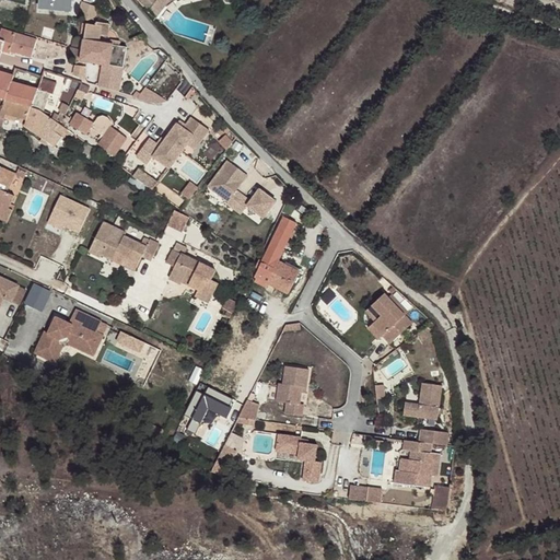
[(39,0),(39,8),(70,11),(70,0),(39,0)]
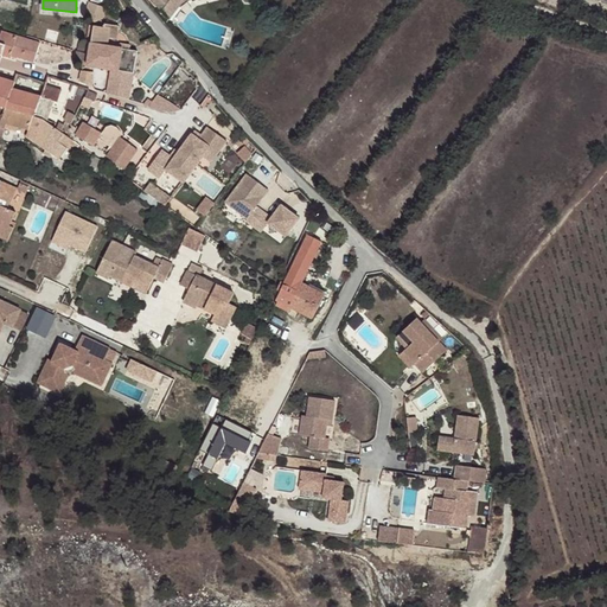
[(172,0),(178,6),(184,0),(151,0),(152,1),(163,10),(171,0),(172,0)]
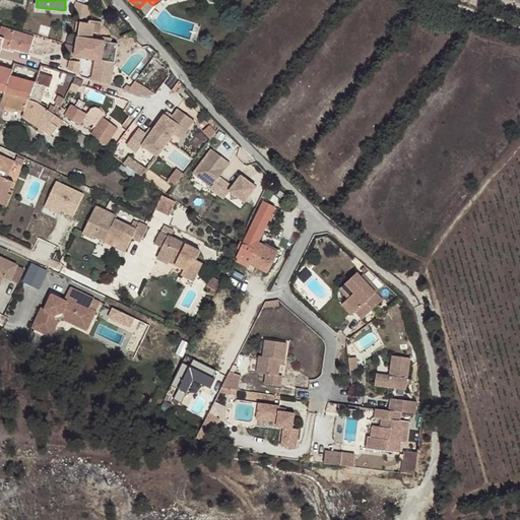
[(146,0),(138,10),(145,15),(152,5),(147,0),(146,0)]
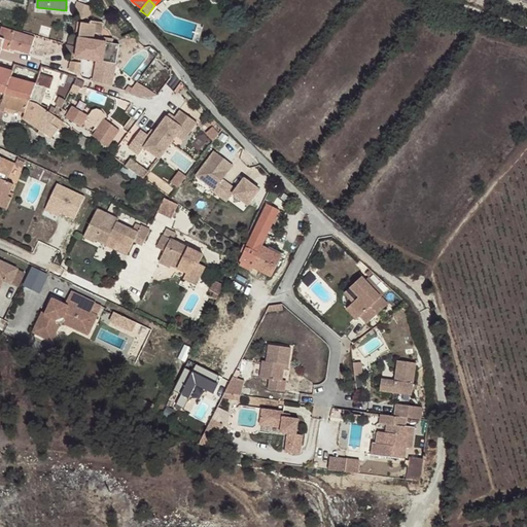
[(81,23),(75,58),(93,61),(90,79),(111,85),(115,65),(116,65),(119,44),(93,40),(94,33),(102,34),(103,23),(91,21),(91,24),(81,23)]
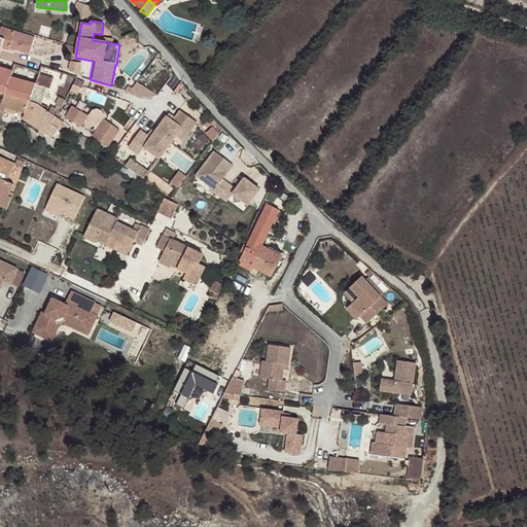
[(34,37),(1,28),(0,31),(0,49),(1,49),(2,47),(8,49),(9,48),(29,55),(34,37)]
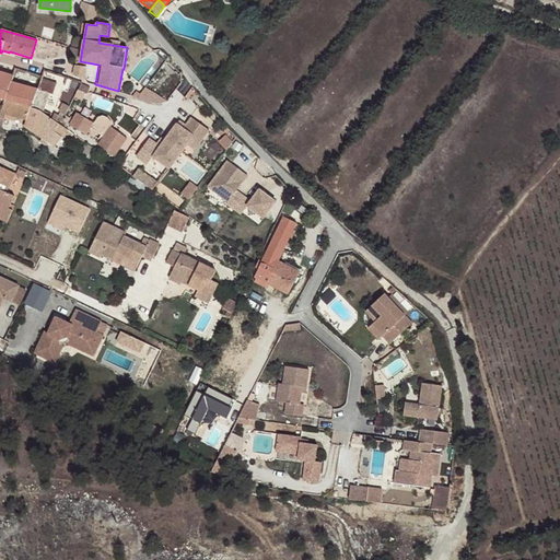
[(0,97),(4,98),(39,109),(44,111),(49,93),(54,94),(57,83),(42,79),(38,90),(12,82),(14,76),(0,71),(0,97)]
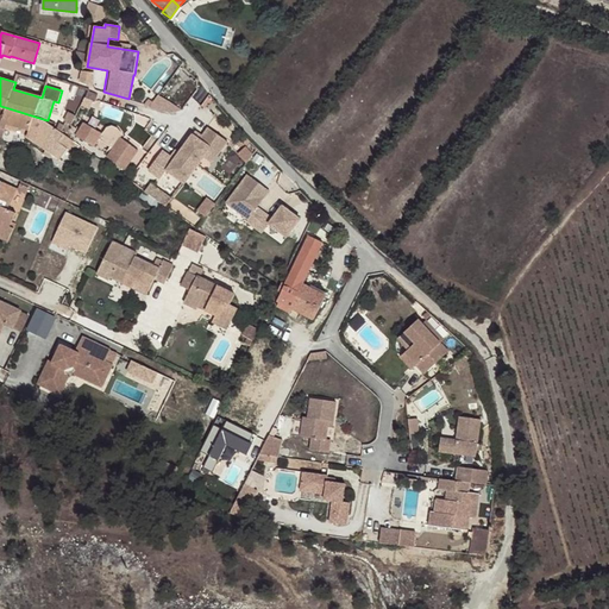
[(98,95),(88,92),(85,99),(95,102),(98,95)]
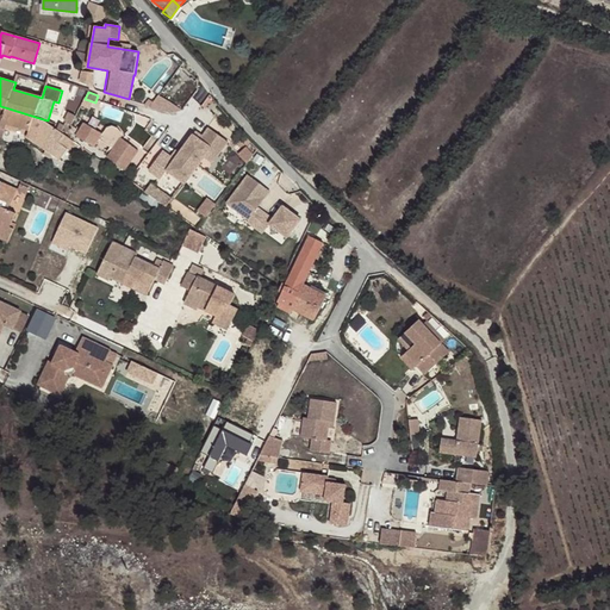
[(4,111),(0,109),(0,126),(4,129),(5,125),(29,131),(26,138),(50,155),(58,161),(67,149),(74,141),(55,128),(43,119),(5,107),(4,111)]
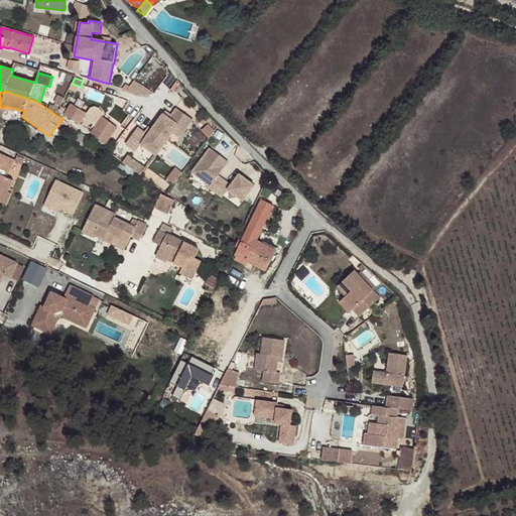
[(105,128),(109,121),(102,116),(103,113),(103,110),(102,108),(100,105),(97,104),(94,105),(91,106),(86,114),(70,104),(63,115),(80,124),(84,117),(96,125),(90,133),(104,143),(112,133),(105,128)]
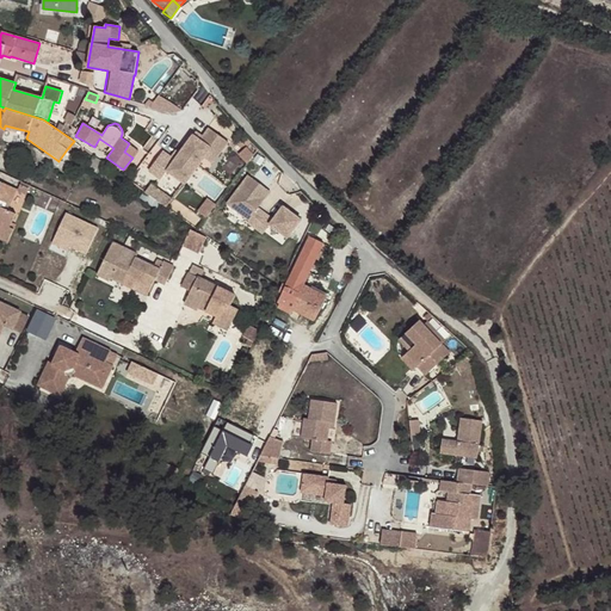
[(168,168),(186,181),(205,155),(211,146),(221,152),(229,139),(210,125),(204,134),(201,137),(193,133),(181,150),(177,158),(172,155),(164,149),(150,168),(161,177),(168,168)]
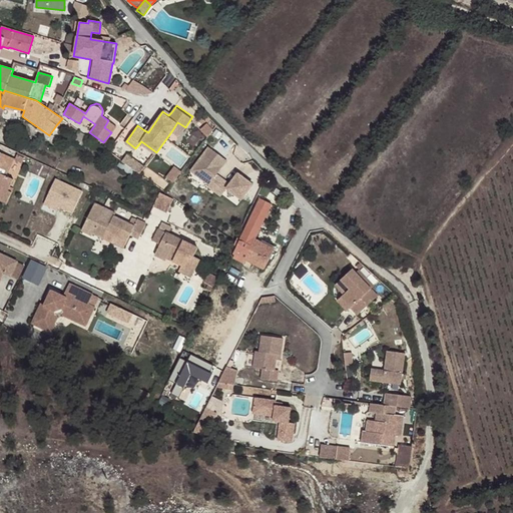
[(62,118),(56,125),(62,129),(64,128),(67,130),(71,125),(62,118)]
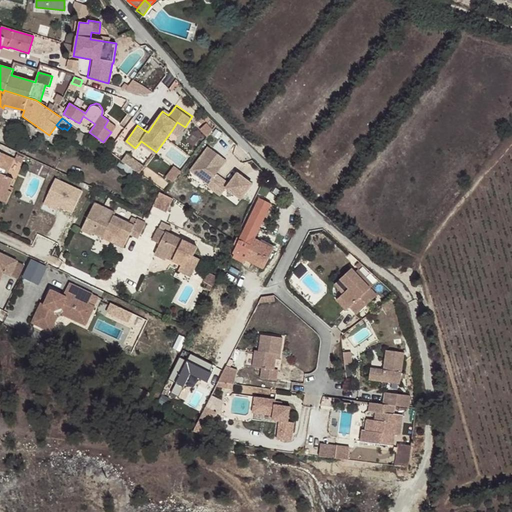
[(113,134),(118,128),(108,120),(104,127),(111,132),(103,142),(106,144),(113,134)]
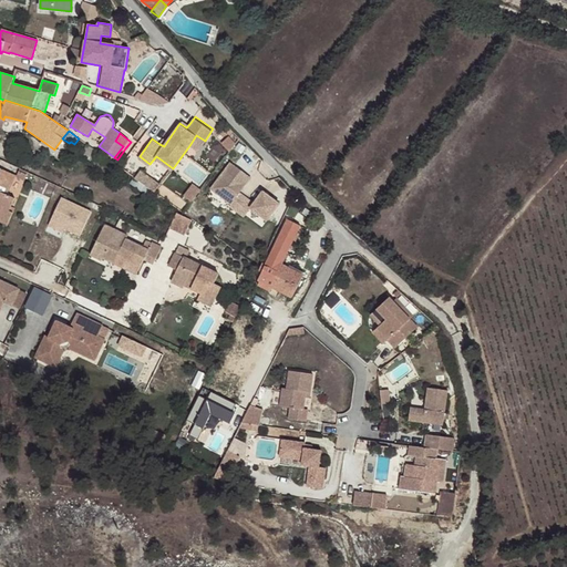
[(198,150),(205,141),(196,135),(191,144),(198,150)]
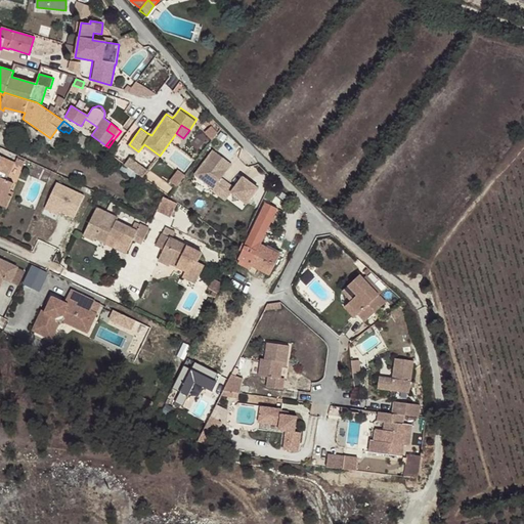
[(89,139),(80,133),(79,136),(88,142),(89,139)]
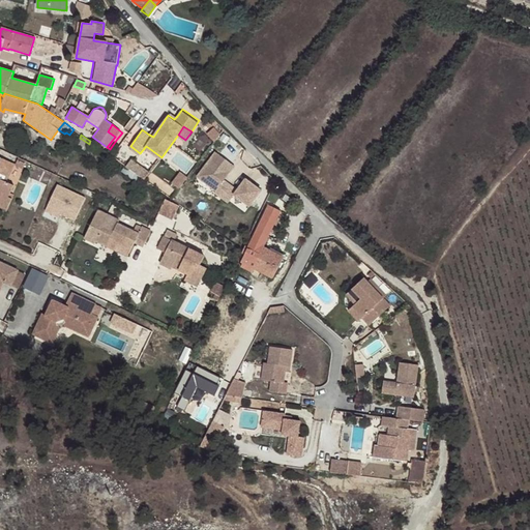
[(89,144),(80,138),(76,144),(85,150),(89,144)]
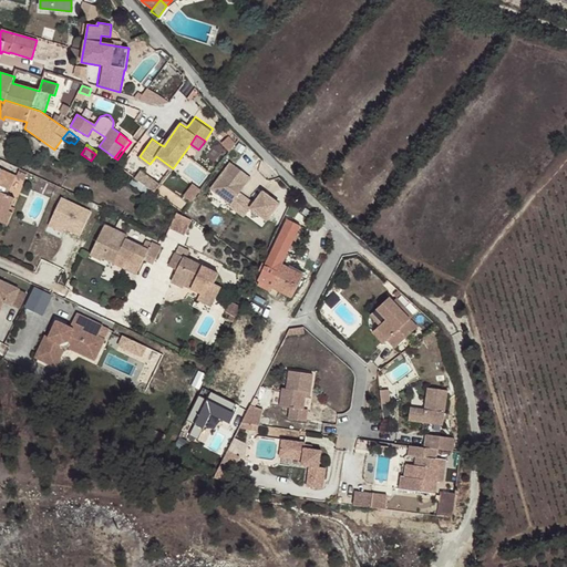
[(237,210),(247,197),(239,192),(250,176),(230,162),(212,188),(232,203),(230,205),(237,210)]
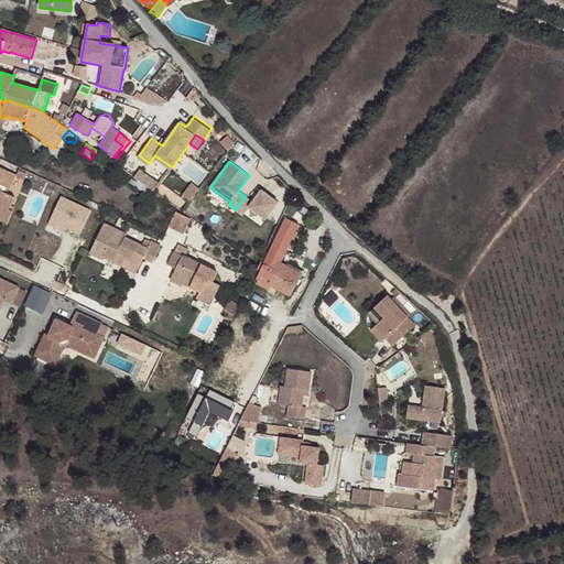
[(0,209),(0,210),(0,220),(7,224),(13,212),(9,210),(14,197),(4,193),(7,188),(9,188),(17,174),(0,167),(0,169),(0,209)]
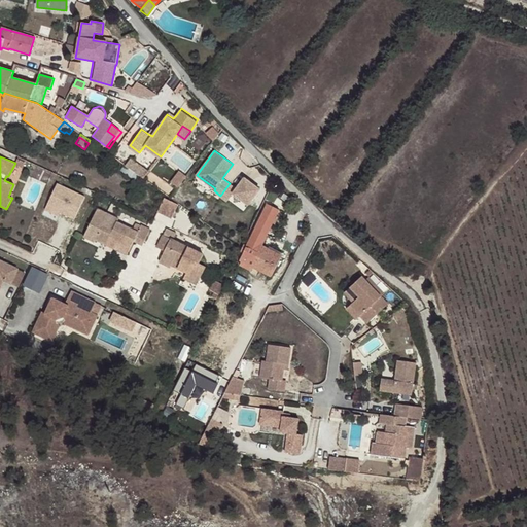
[(15,165),(23,168),(25,163),(18,159),(15,165)]
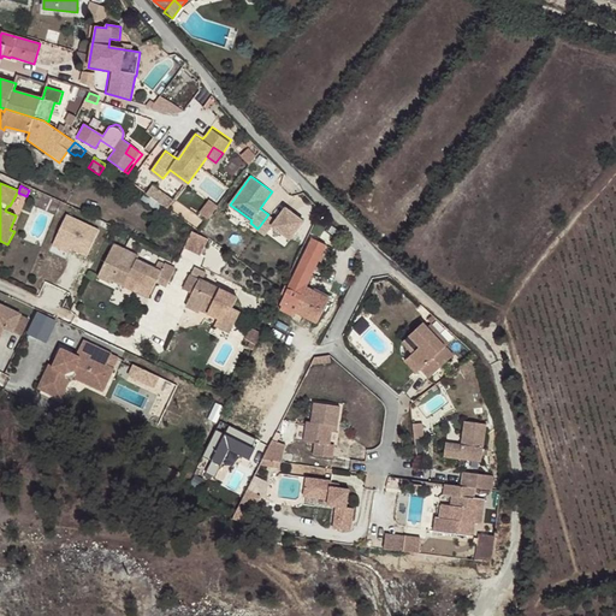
[(153,185),(147,194),(165,207),(169,209),(175,201),(153,185)]
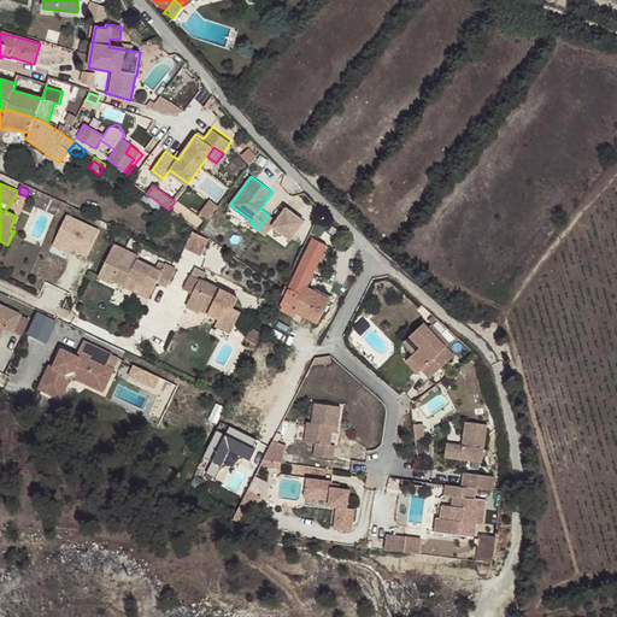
[(147,194),(144,192),(139,199),(160,213),(165,207),(147,194)]
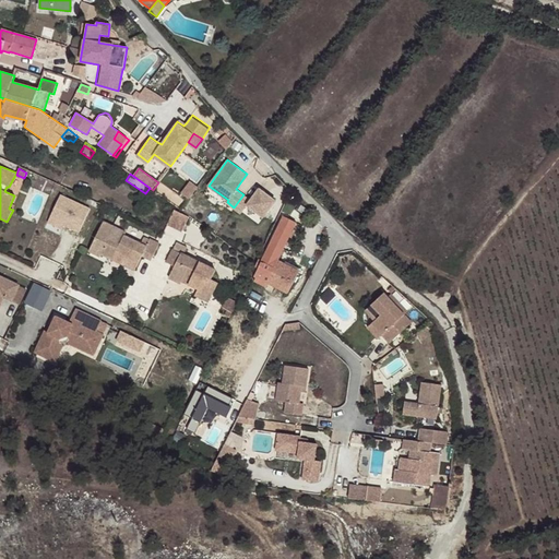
[(181,193),(189,199),(198,187),(191,181),(181,193)]
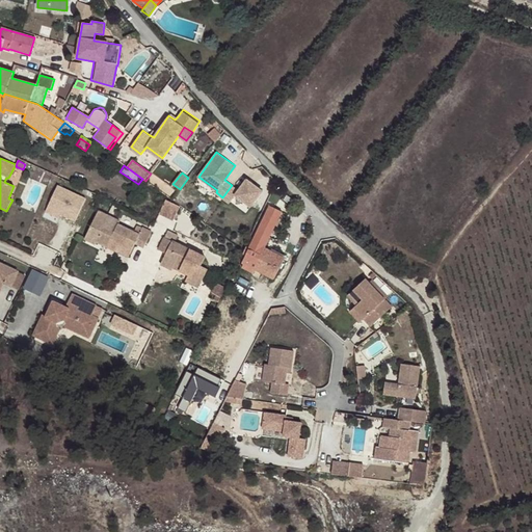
[(236,194),(251,206),(263,190),(247,179),(239,190),(232,185),(222,197),(230,203),(236,194)]
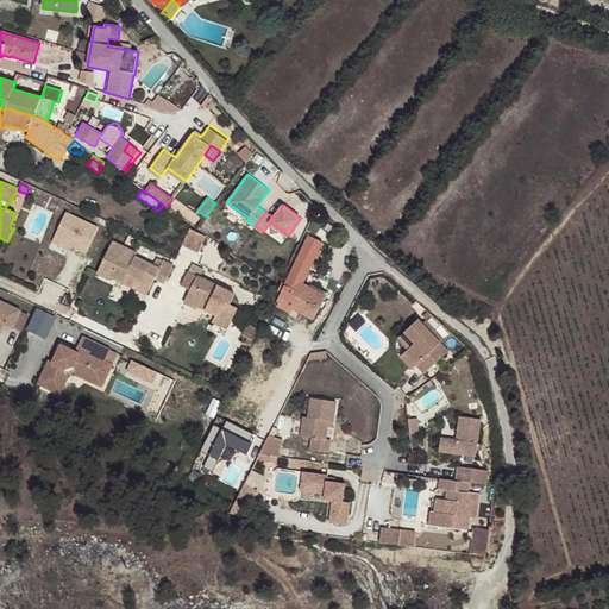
[(99,226),(66,211),(54,236),(86,251),(99,226)]
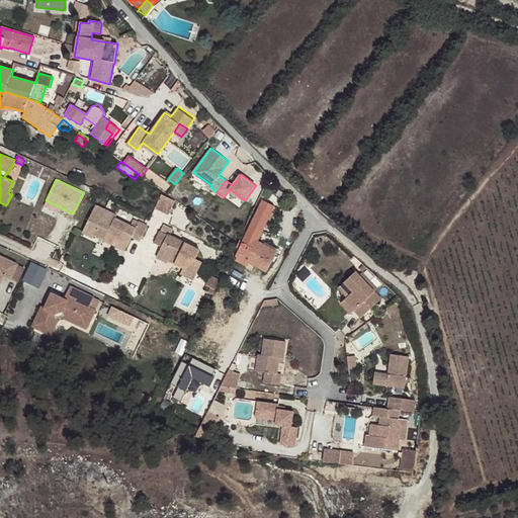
[(285,195),(279,190),(276,195),(281,199),(285,195)]
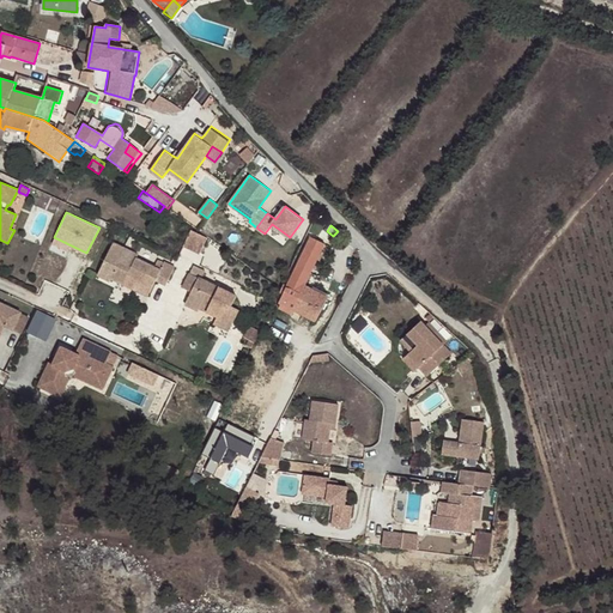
[(310,237),(303,253),(316,259),(325,244),(310,237)]
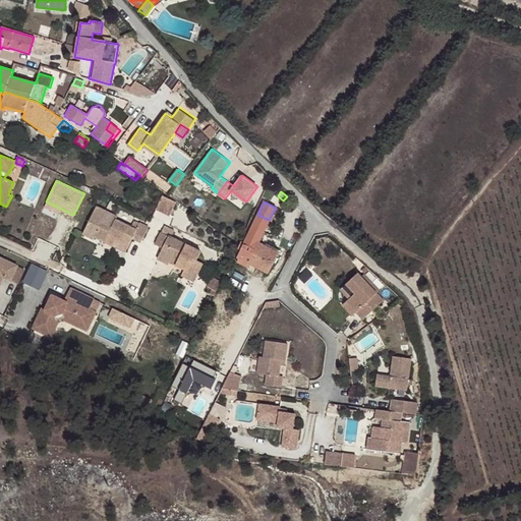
[(108,235),(128,245),(132,239),(140,242),(149,227),(139,223),(135,230),(115,219),(117,217),(96,207),(82,235),(94,239),(95,238),(105,242),(108,235)]
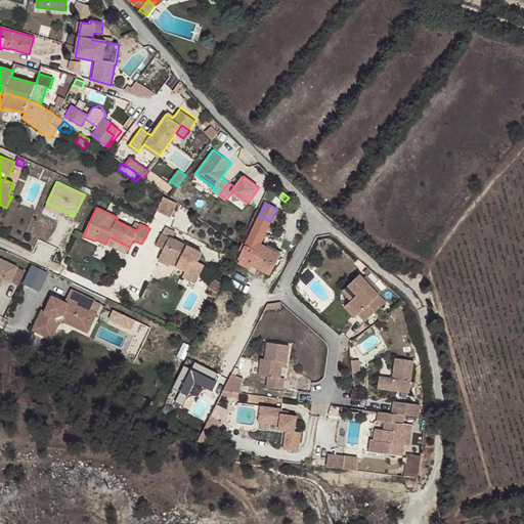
[(259,216),(252,229),(264,235),(270,221),(259,216)]
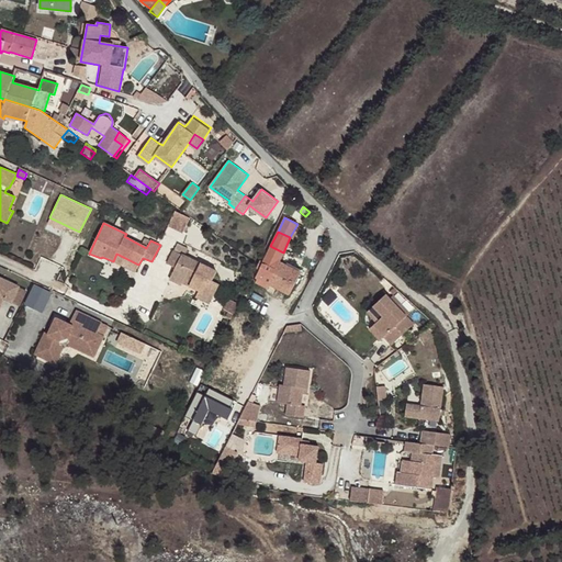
[(270,246),(255,278),(257,280),(256,282),(268,289),(270,285),(268,284),(278,261),(283,253),(270,246)]
